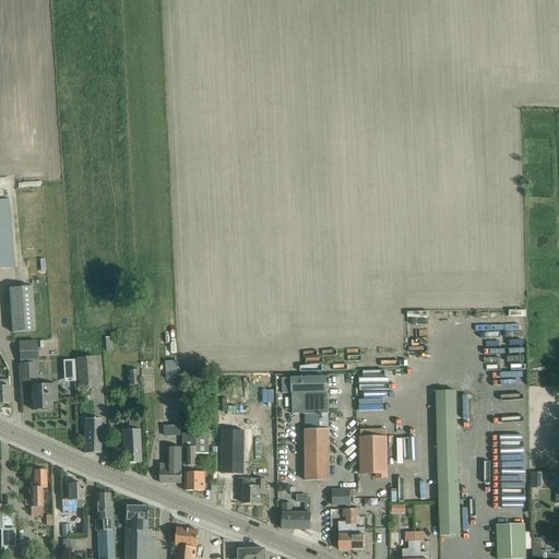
[(0,269),(13,268),(7,201),(0,201),(0,269)]
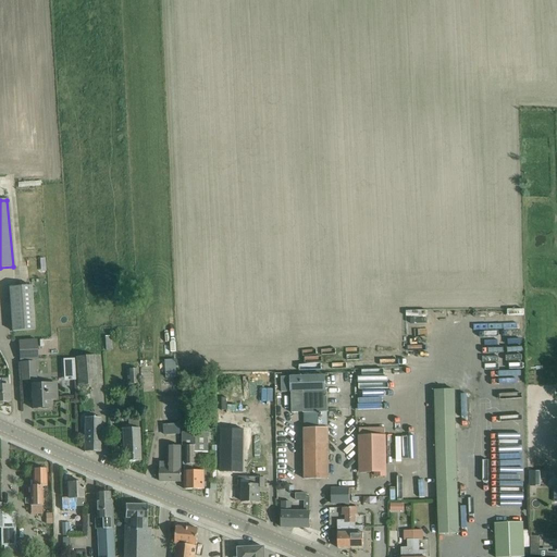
[(12,331),(34,330),(31,285),(9,286),(12,331)]
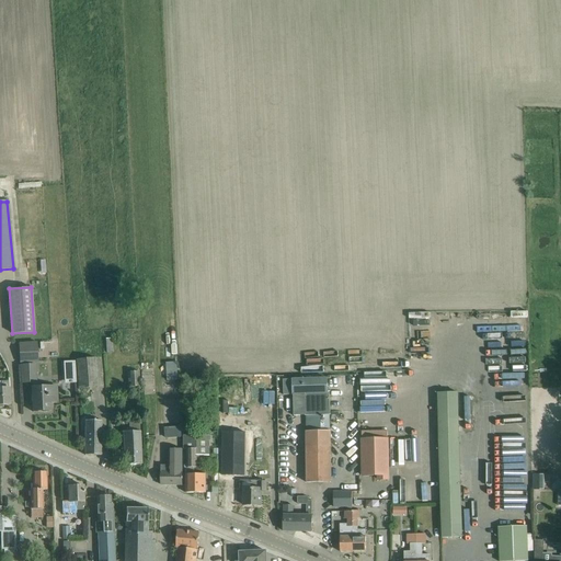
[(37,362),(36,342),(19,343),(21,363),(37,362)]
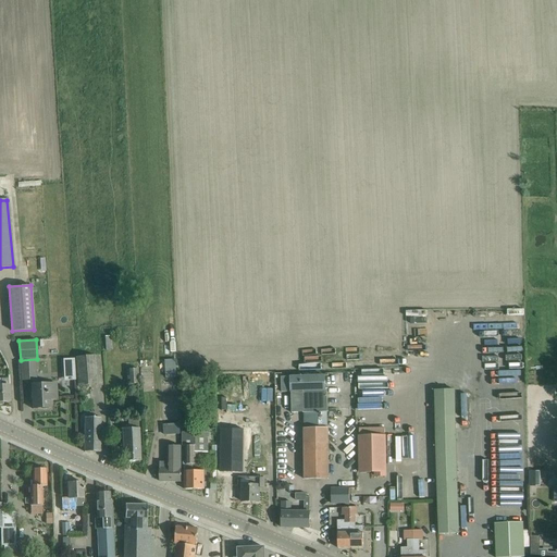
[(78,386),(97,385),(95,356),(76,357),(78,386)]
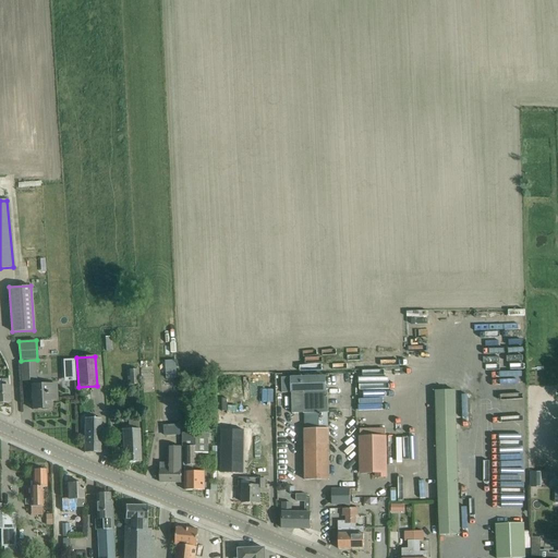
[(168,377),(179,377),(178,360),(167,360),(168,377)]
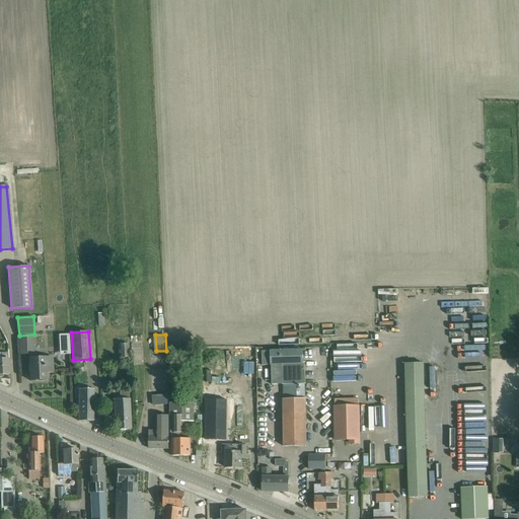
[(33,338),(19,339),(19,345),(20,355),(29,354),(30,381),(47,380),(46,372),(53,372),(53,358),(33,359),(33,354),(33,338)]
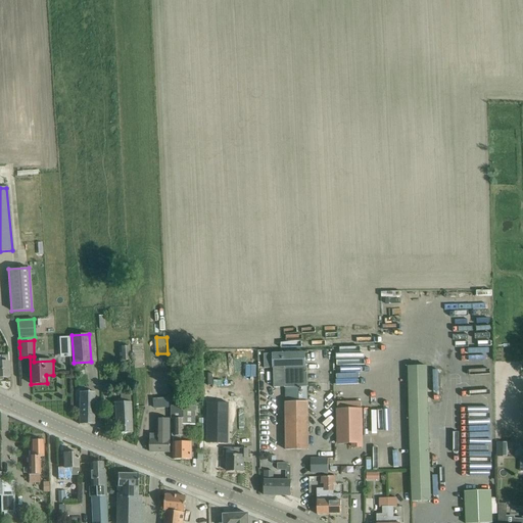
[(130,344),(121,344),(122,360),(130,360),(130,344)]
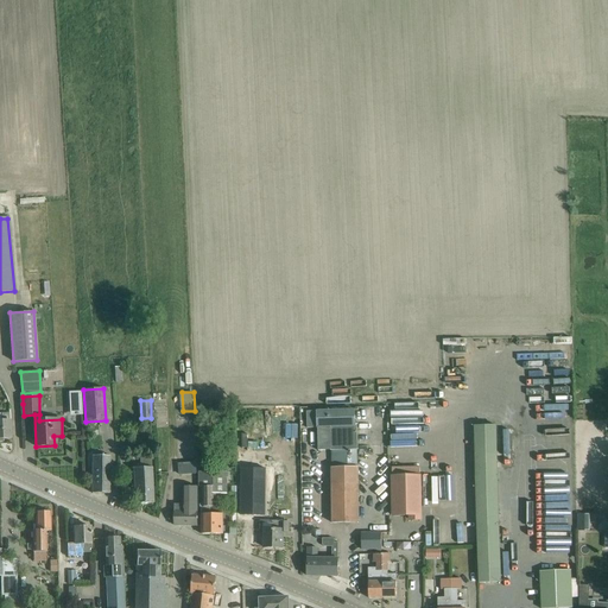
[(354,410),(317,411),(318,428),(329,428),(330,428),(330,450),(333,450),(333,461),(333,468),(331,468),(333,483),(333,512),(333,524),(359,524),(359,512),(359,488),(359,483),(359,467),(358,467),(358,450),(358,426),(355,426),(354,410)]
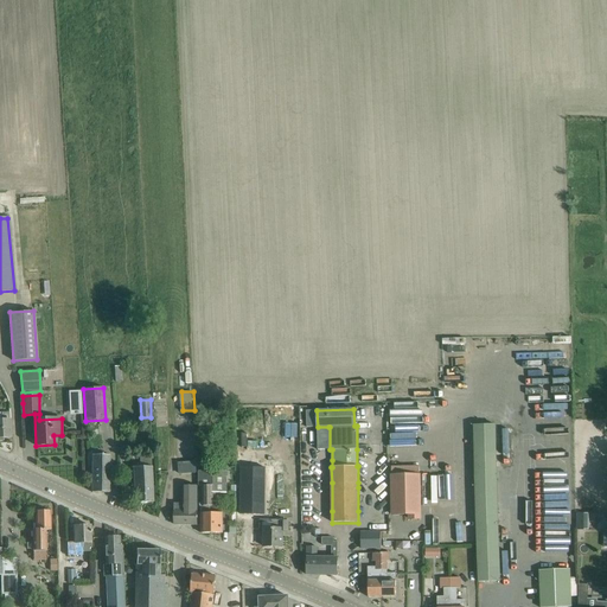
[(422,428),(422,422),(417,422),(416,409),(395,410),(396,429),(422,428)]
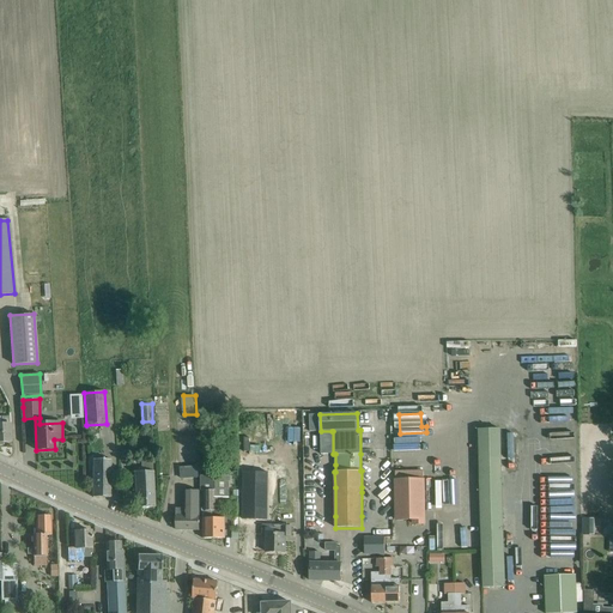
[(0,425),(0,442),(11,442),(10,418),(1,418),(1,426),(0,425)]
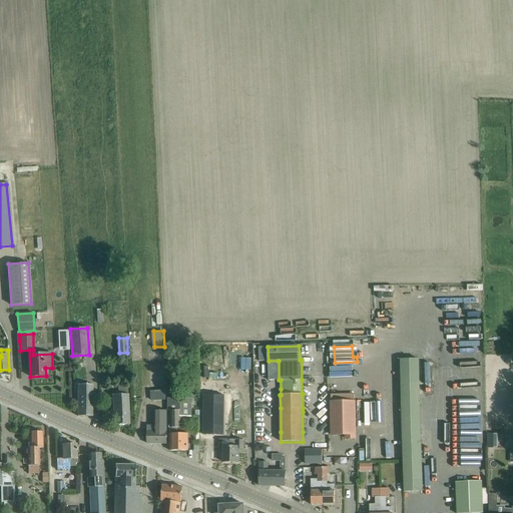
[(423,491),(422,481),(419,362),(401,362),(405,491),(423,491)]
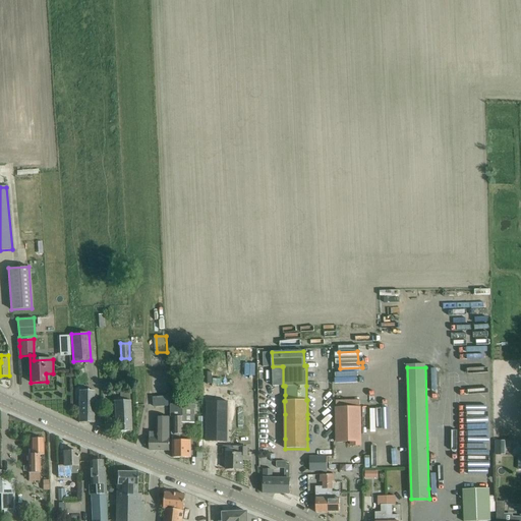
[(79,391),(78,421),(78,422),(94,423),(95,391),(79,391)]
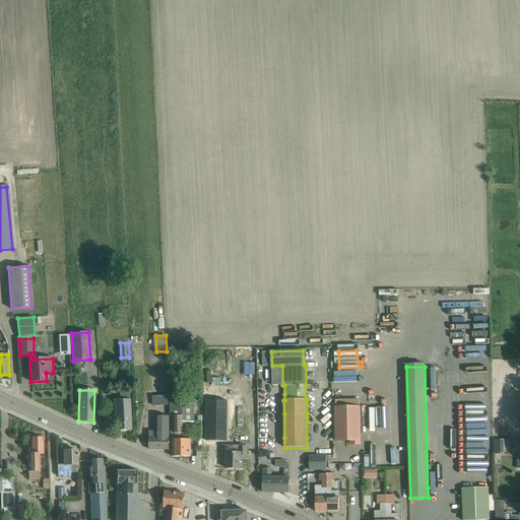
[(114,400),(115,421),(116,432),(131,431),(129,391),(119,392),(120,400),(114,400)]
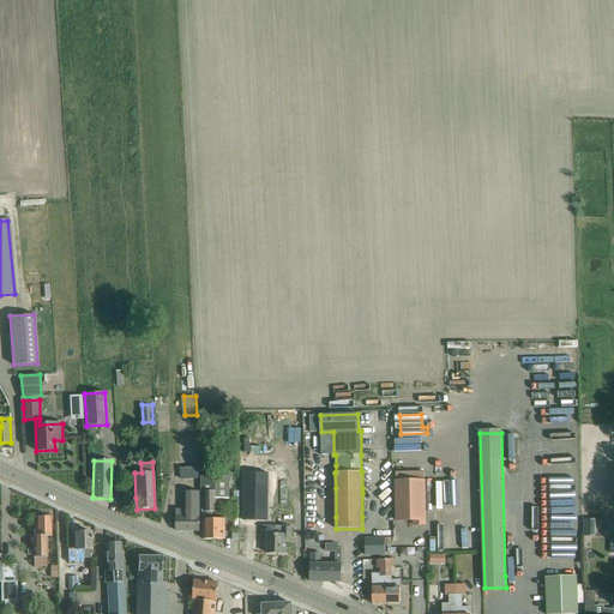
[(198,467),(180,468),(181,480),(198,479),(198,467)]
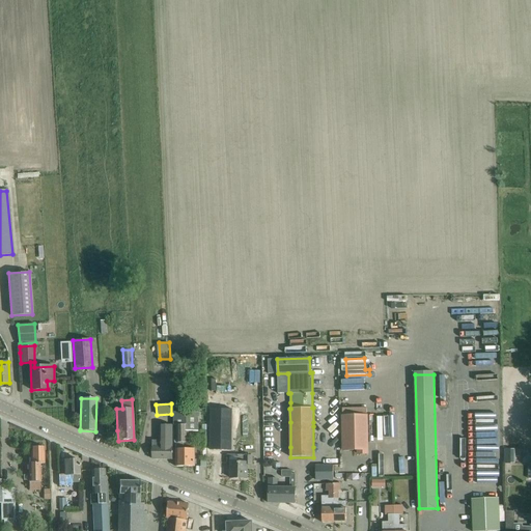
[(342,409),(343,440),(343,450),(358,450),(358,454),(368,454),(367,408),(342,409)]
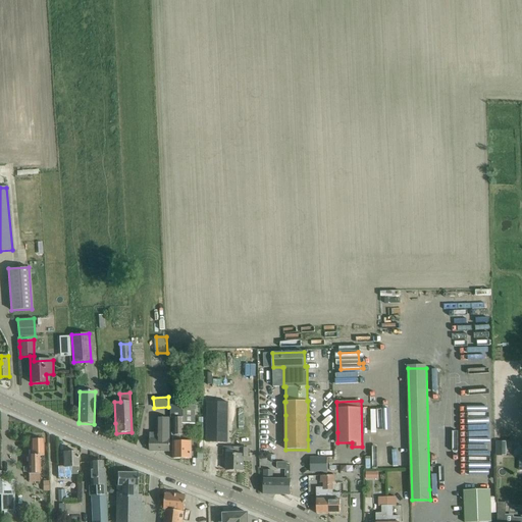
[(208,403),(207,444),(227,444),(228,403),(208,403)]
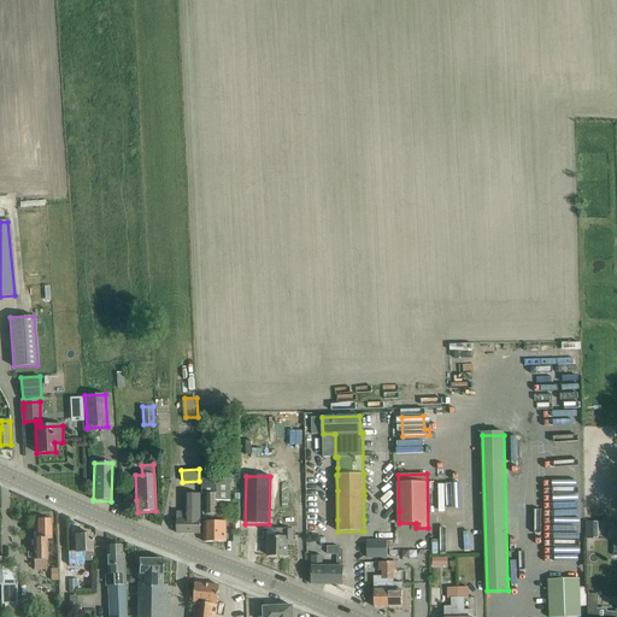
[(205,518),(213,518),(213,515),(217,515),(217,501),(230,501),(230,479),(203,479),(203,494),(206,494),(206,515),(205,515),(205,518)]
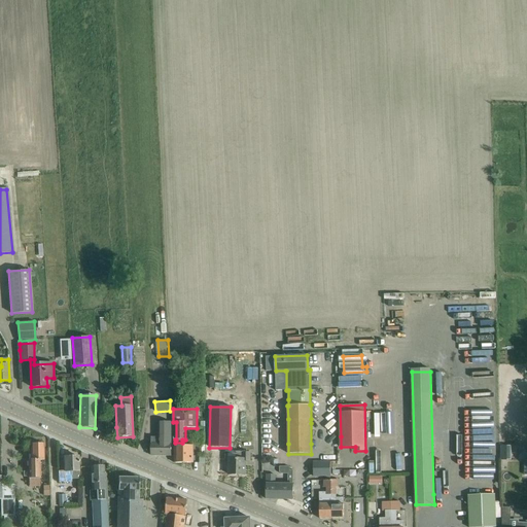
[(151,437),(151,446),(151,456),(171,456),(171,422),(159,422),(159,437),(151,437)]
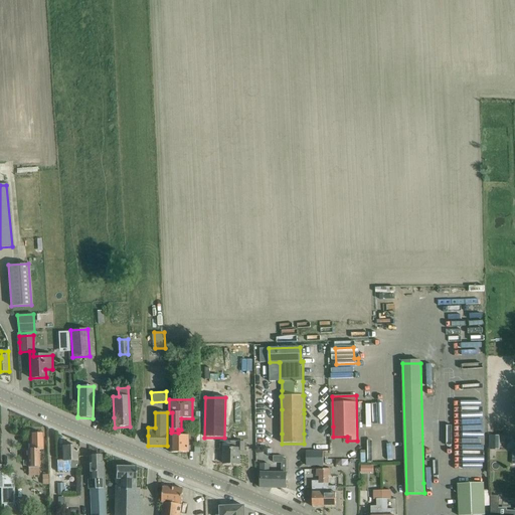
[(30,450),(28,450),(28,460),(28,467),(28,474),(39,474),(39,467),(38,450),(43,450),(43,444),(42,434),(41,434),(40,433),(37,433),(36,434),(29,434),(30,450)]
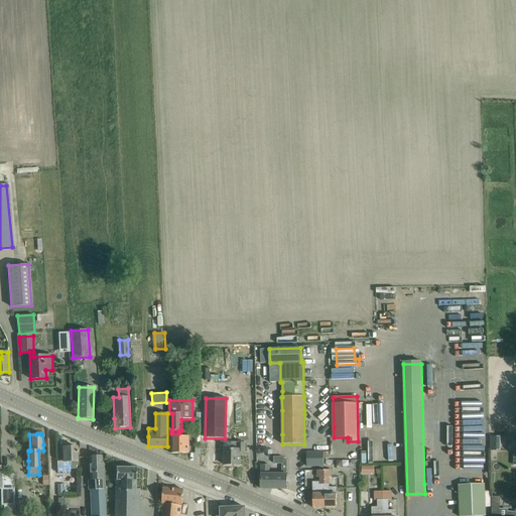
[(178,433),(171,433),(171,443),(171,454),(189,454),(189,443),(189,436),(178,436),(178,433)]
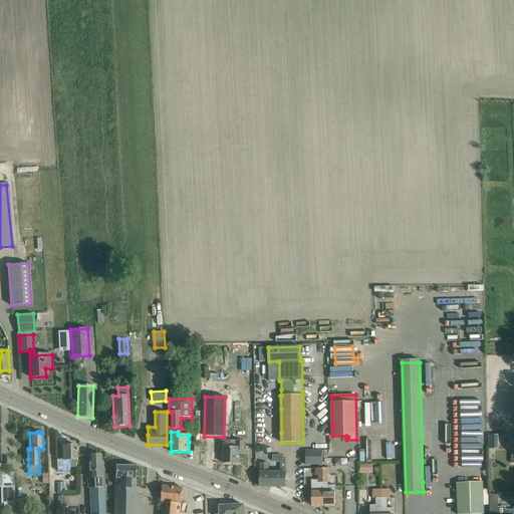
[(244,450),(244,441),(221,441),(220,448),(224,448),(224,456),(223,456),(223,458),(224,458),(223,463),(239,463),(239,450),(244,450)]
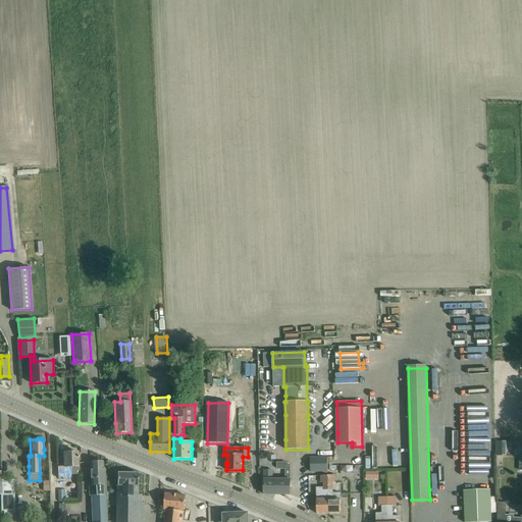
[(77,458),(79,458),(79,457),(77,457),(77,453),(63,453),(64,467),(58,467),(58,477),(70,477),(70,467),(77,467),(77,458)]
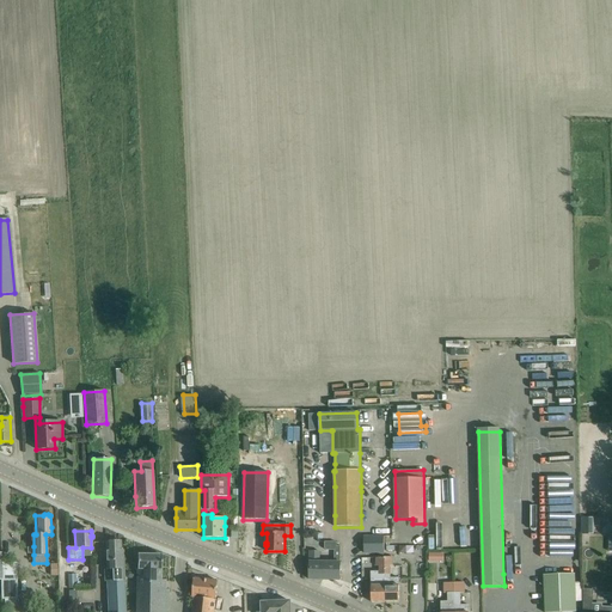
[(384,537),(363,537),(363,542),(363,552),(384,552),(384,549),(384,537)]
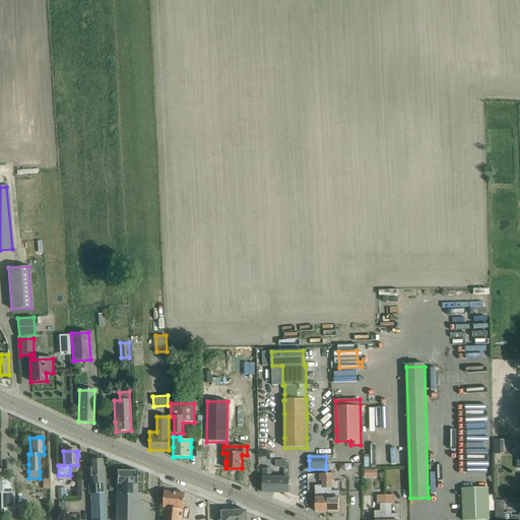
[(103,460),(89,460),(90,470),(90,483),(95,482),(95,494),(106,493),(106,482),(106,478),(105,468),(103,468),(103,460)]
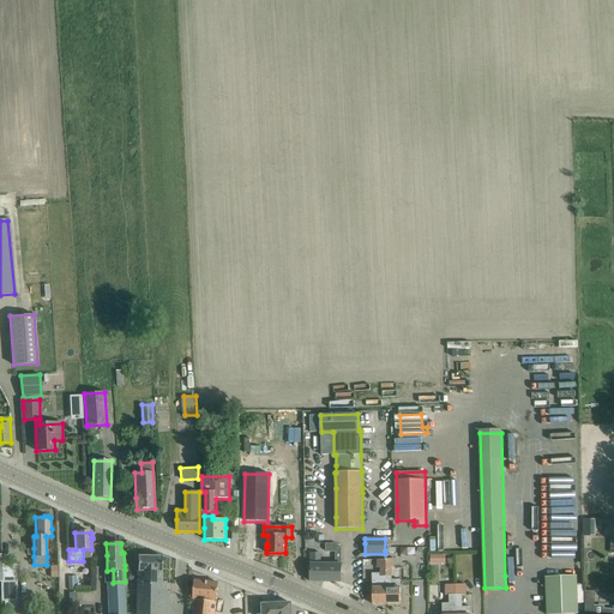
[(311,570),(311,582),(325,582),(335,582),(341,582),(342,564),(342,557),(342,548),(338,548),(338,546),(338,543),(326,543),(325,551),(327,552),(336,552),(336,563),(321,563),(321,553),(311,552),(311,557),(311,570)]
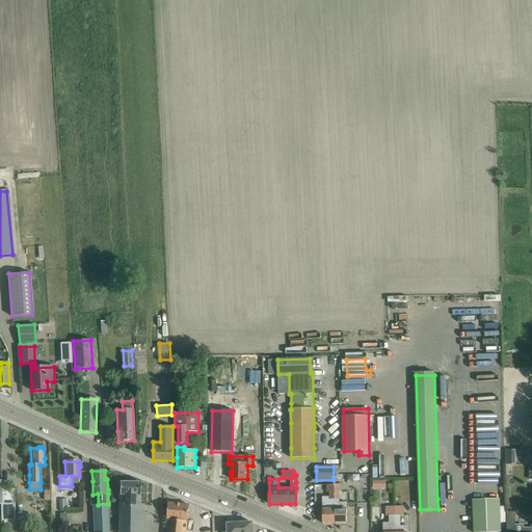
[(143,513),(143,504),(140,504),(140,483),(120,482),(117,531),(145,531),(147,513),(143,513)]
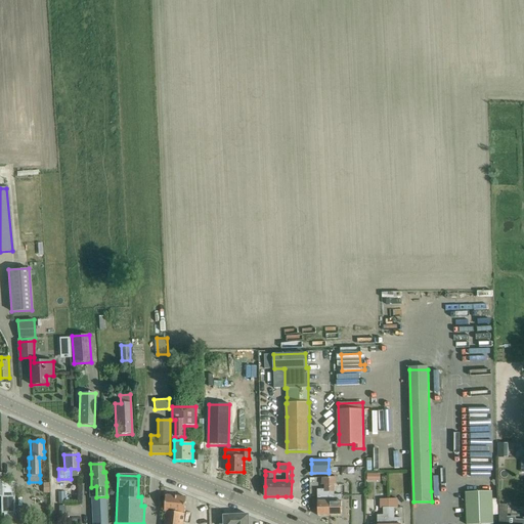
[(324,489),(317,489),(317,495),(318,516),(330,515),(330,495),(330,492),(330,477),(322,477),(322,481),(322,485),(324,485),(324,487),(324,489)]
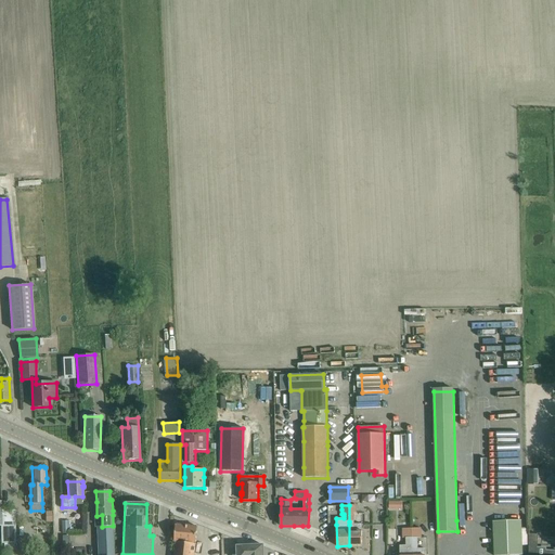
[(14,512),(0,512),(1,528),(1,544),(14,544),(14,512)]
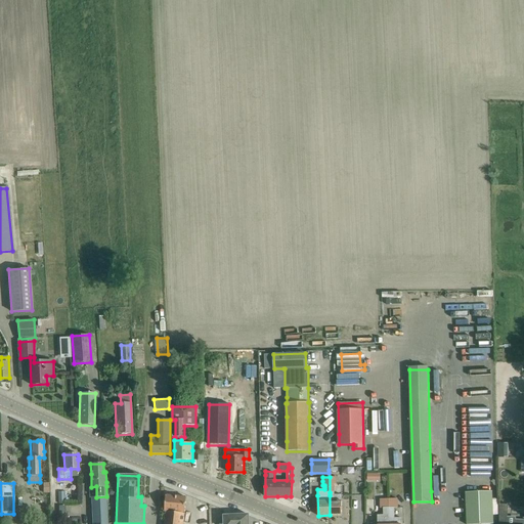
[(491,493),(466,493),(466,523),(472,523),(491,523),(491,493)]
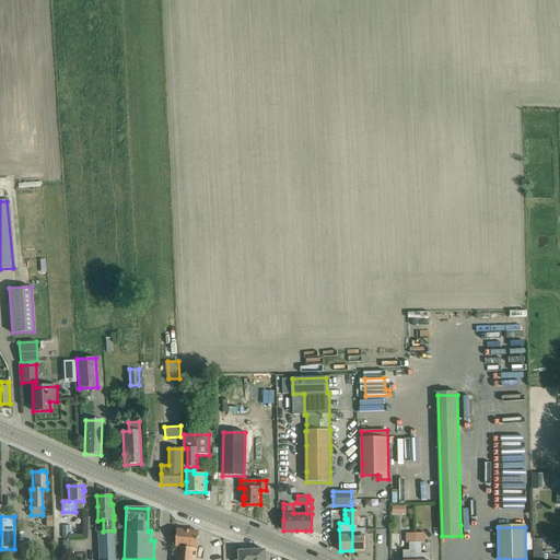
[(358,528),(352,529),(352,550),(365,550),(365,539),(365,528),(358,528)]
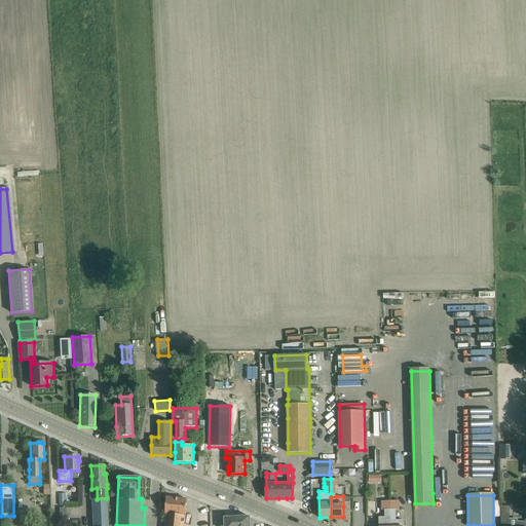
[(184,525),(185,516),(186,516),(187,499),(166,497),(165,514),(166,514),(164,525),(184,525)]
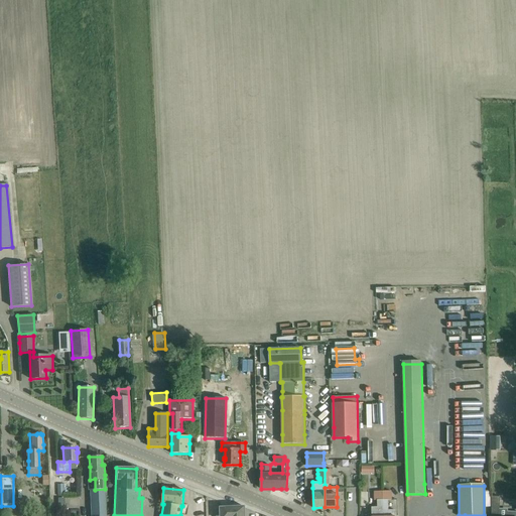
[(91,515),(106,515),(105,489),(95,490),(90,490),(91,515)]
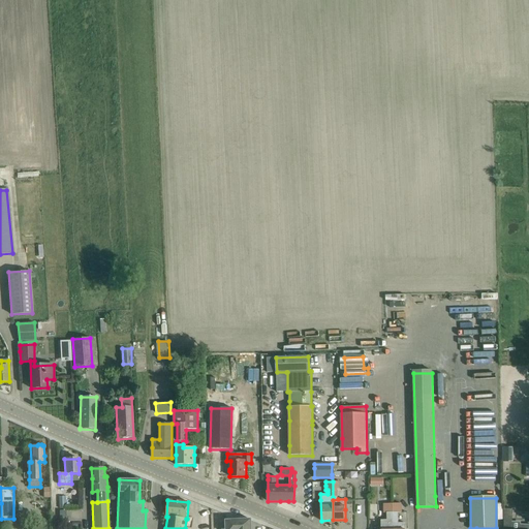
[(383,504),(384,512),(389,512),(389,519),(381,520),(380,528),(393,528),(393,512),(393,504),(383,504)]
